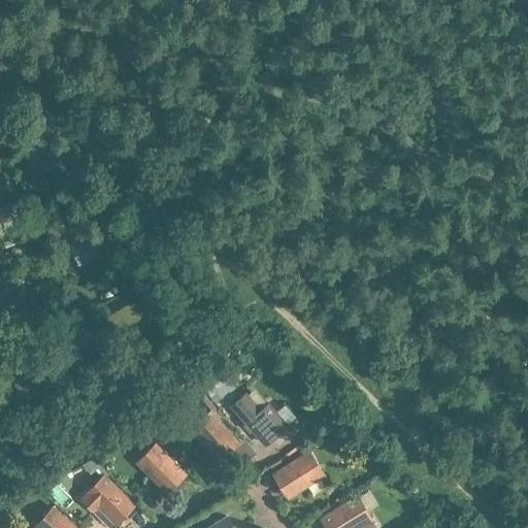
[(26,118),(19,123),(26,132),(32,126),(26,118)]
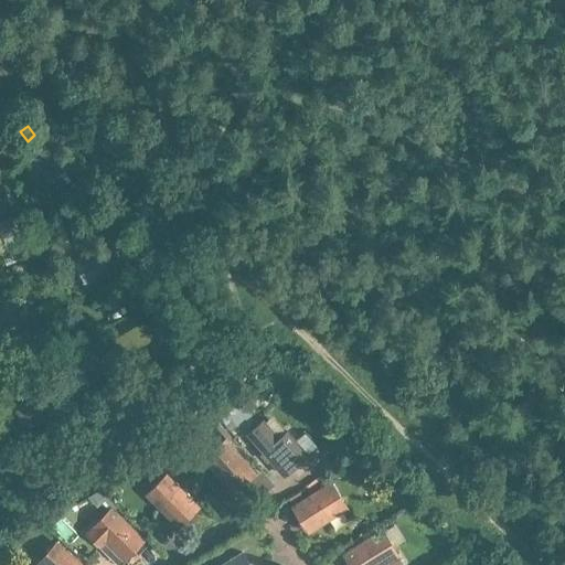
[(10,215),(0,219),(0,251),(20,245),(10,215)]
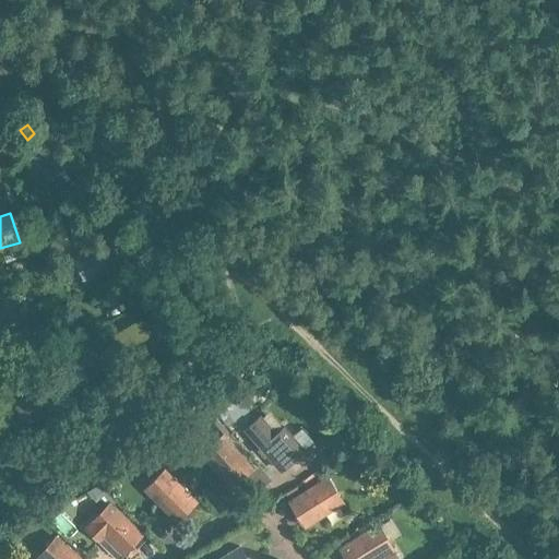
[(67,246),(61,239),(55,245),(60,251),(67,246)]
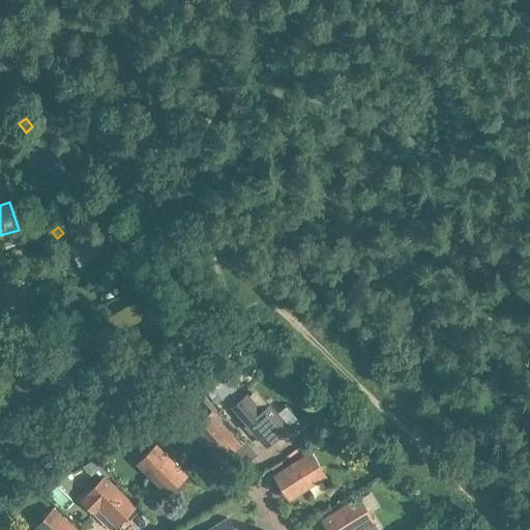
[(99,227),(68,243),(81,268),(113,253),(99,227)]
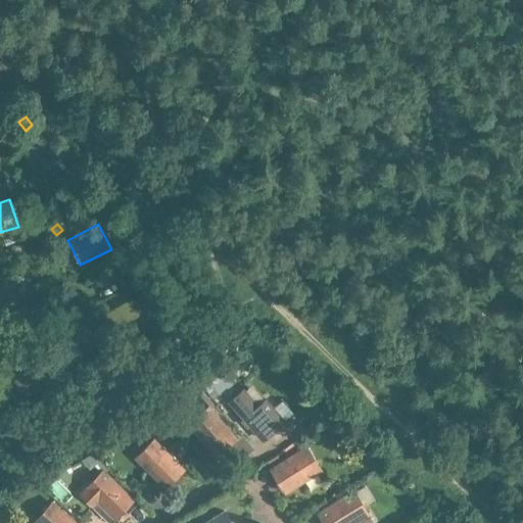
[(28,270),(24,279),(33,282),(37,273),(28,270)]
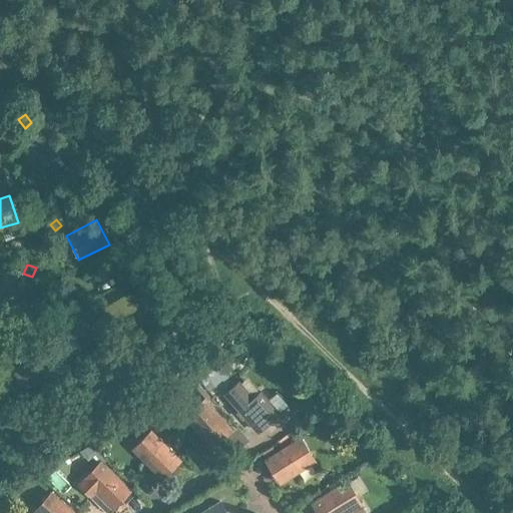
[(0,274),(0,307),(4,305),(6,309),(15,303),(13,300),(17,297),(2,273),(0,274)]
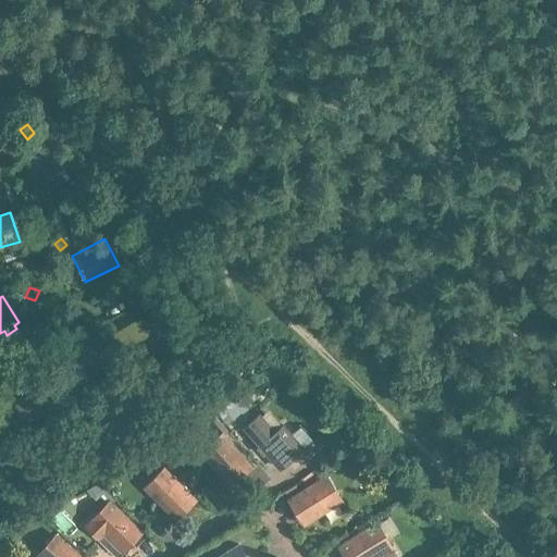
[(198,326),(186,335),(190,342),(209,330),(207,324),(199,329),(198,326)]
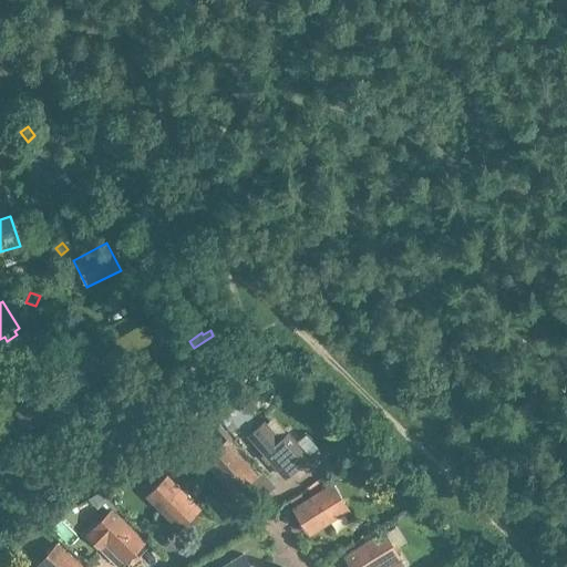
[(121,369),(113,374),(117,382),(126,378),(121,369)]
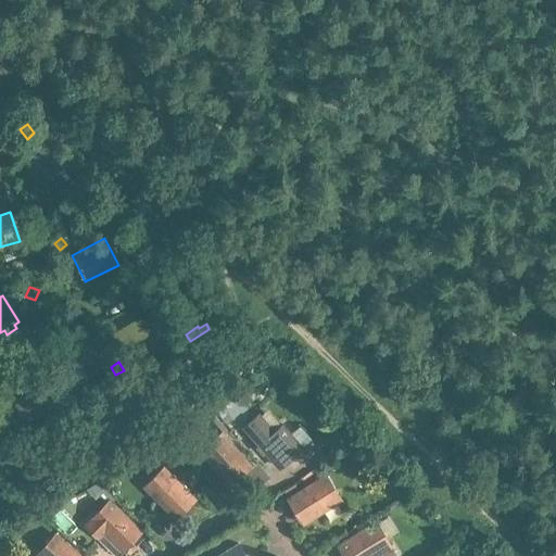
[(22,392),(11,397),(16,407),(21,406),(27,420),(54,407),(43,386),(24,396),(22,392)]
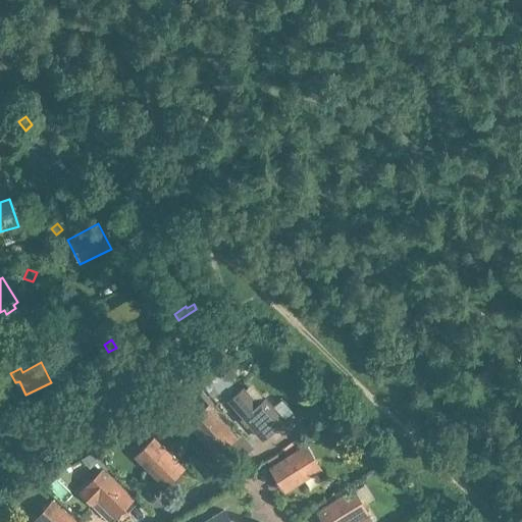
[(244,385),(227,400),(243,418),(242,419),(248,426),(249,425),(262,440),(286,419),(266,396),(259,402),(244,385)]
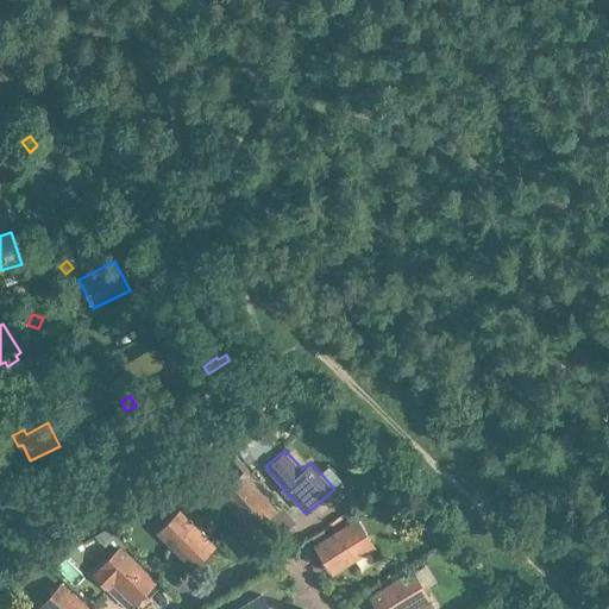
[(244,470),(219,493),(253,532),(278,509),(244,470)]
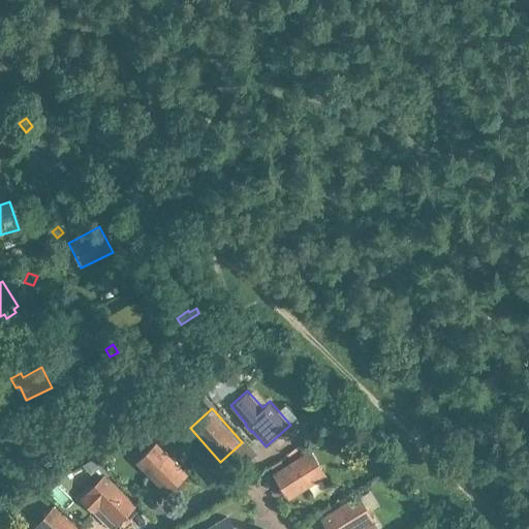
[(157,441),(135,462),(167,494),(188,473),(157,441)]
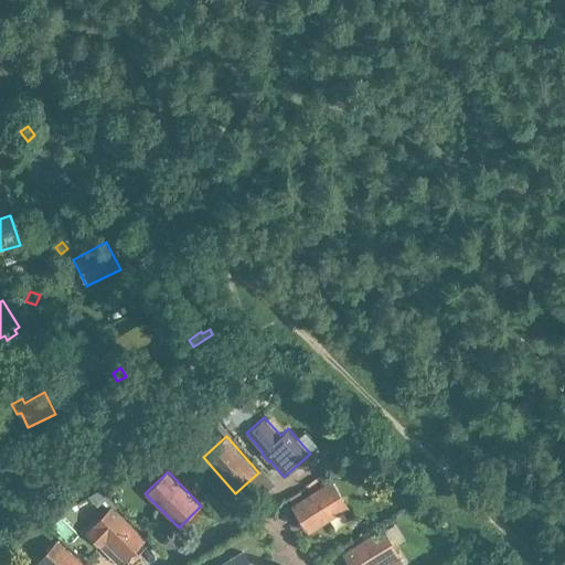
[(332,479),(291,504),(309,533),(350,508),(332,479)]
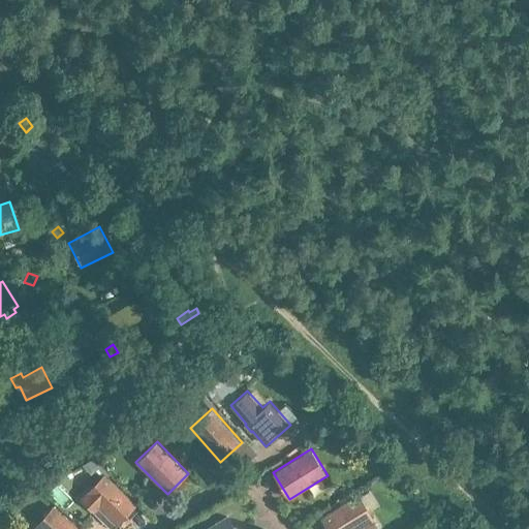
[(105,472),(81,498),(94,511),(98,507),(117,525),(137,504),(105,472)]
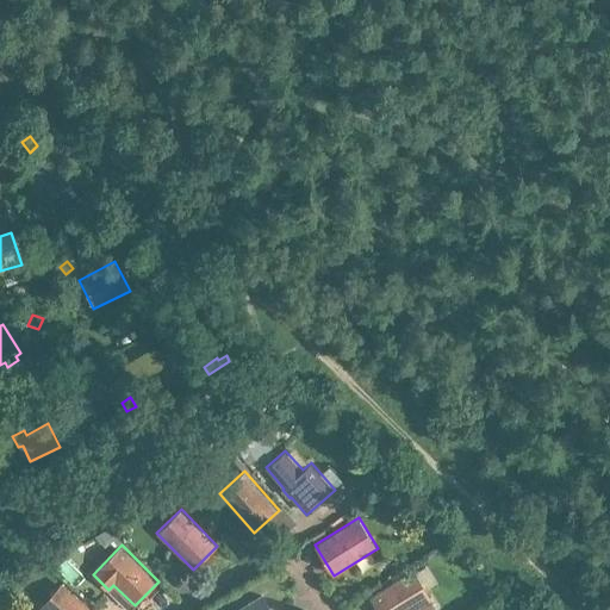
[(415,609),(430,601),(433,599),(414,568),(369,597),(378,609),(415,609)]
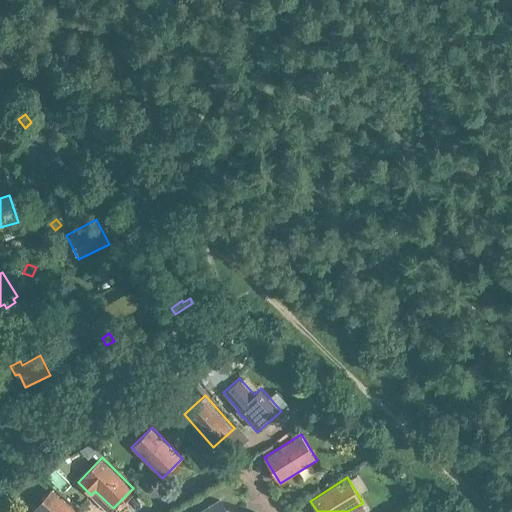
[(78,511),(52,489),(33,511),(34,511),(78,511)]
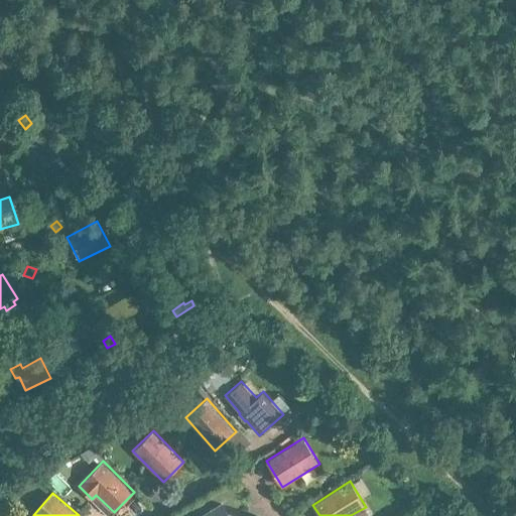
[(231,515),(223,502),(199,515),(231,515)]
